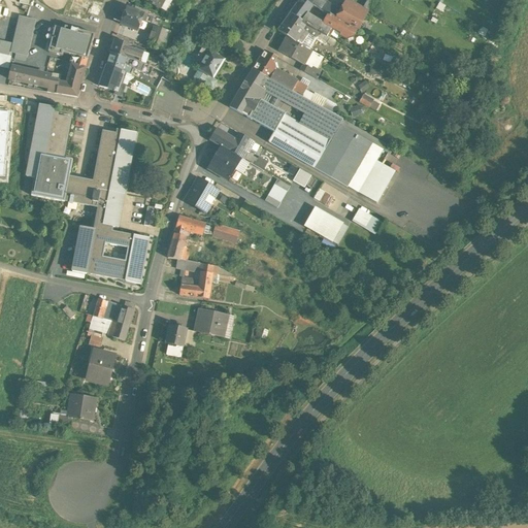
[(166,0),(144,0),(161,9),(166,0)]
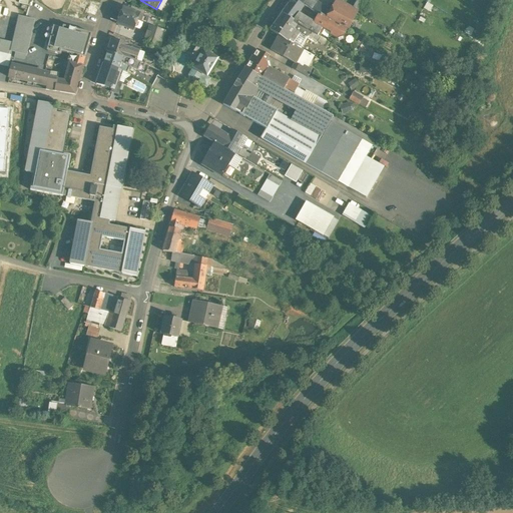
[(314,24),(298,15),(300,12),(304,6),(295,0),(292,0),(282,15),(294,21),(294,22),(310,32),(311,31),(318,35),(322,29),(314,24)]
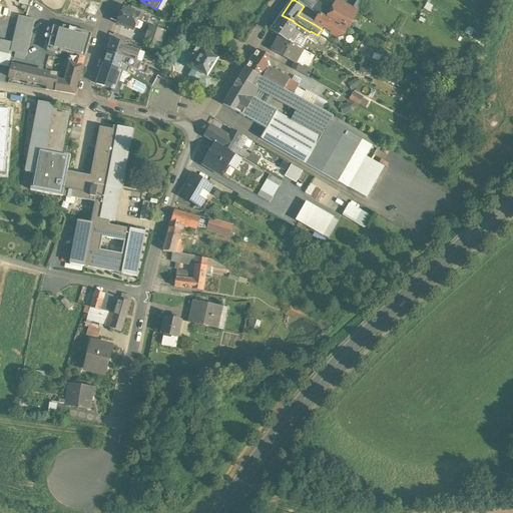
[(310,0),(309,0),(305,6),(319,15),(320,16),(321,14),(322,15),(325,9),(312,1),(310,0)]
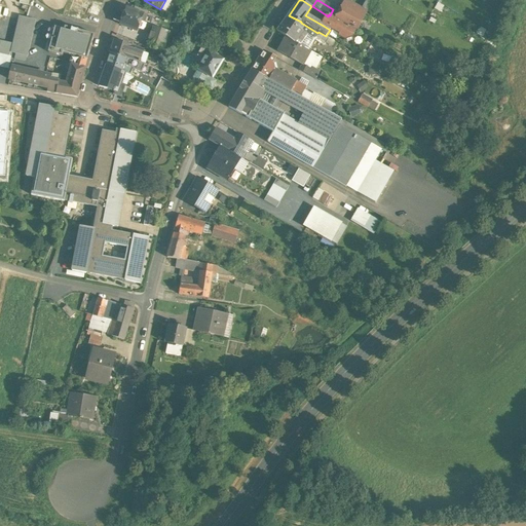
[(350,1),(347,0),(345,0),(342,6),(363,17),(367,10),(350,1)]
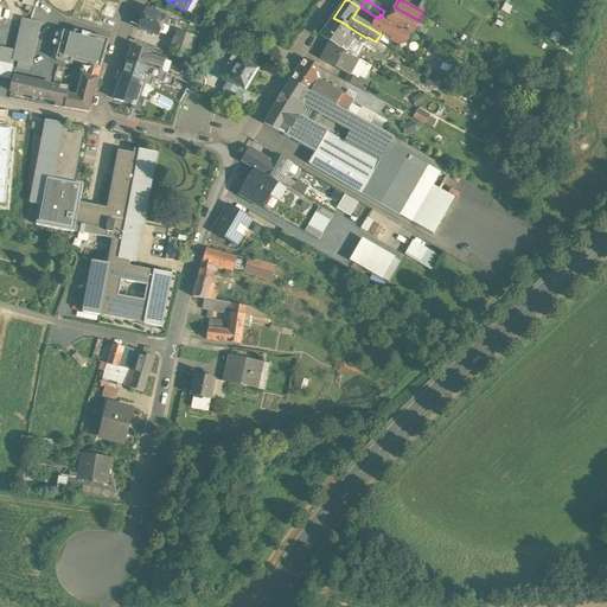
[(419,20),(395,7),(387,21),(389,24),(410,36),(419,20)]
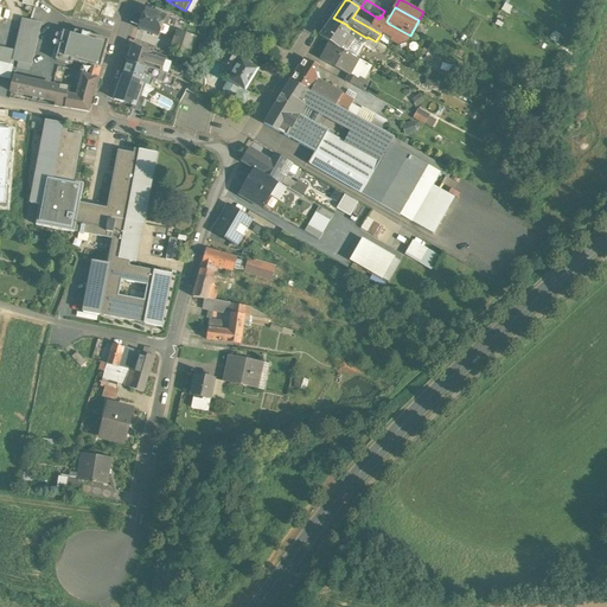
[(164,12),(155,8),(154,13),(145,10),(139,29),(158,36),(166,18),(163,16),(164,12)]
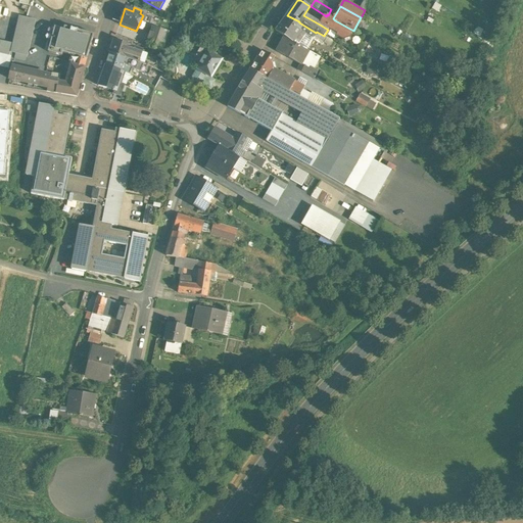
[(333,18),(328,15),(327,14),(326,16),(325,15),(320,25),(328,30),(329,27),(339,32),(336,36),(342,40),(350,38),(353,31),(335,20),(333,18)]
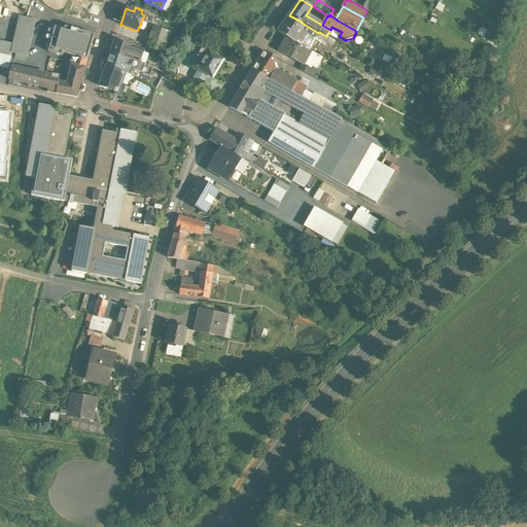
[(302,22),(289,15),(286,21),(277,31),(294,42),(308,50),(315,39),(302,33),(303,32),(297,28),(302,22)]
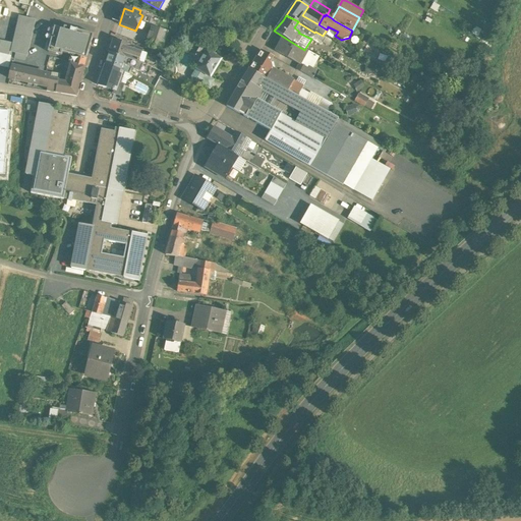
[(35,20),(21,17),(13,53),(26,56),(35,20)]
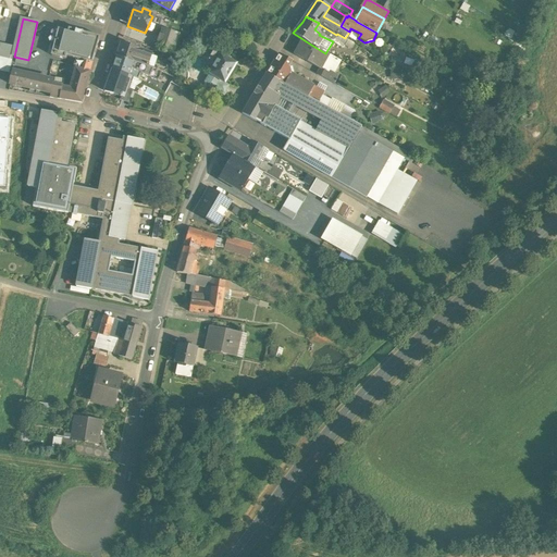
[(67,32),(59,29),(51,57),(65,60),(66,57),(79,58),(78,59),(77,59),(74,69),(75,70),(75,69),(89,73),(100,37),(69,28),(67,32)]
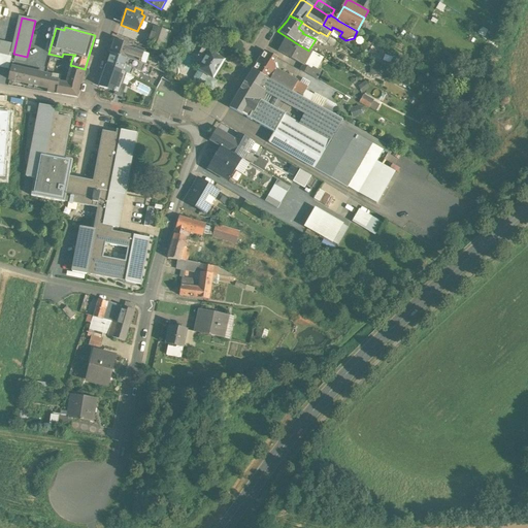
[(170,33),(154,27),(150,39),(166,45),(170,33)]
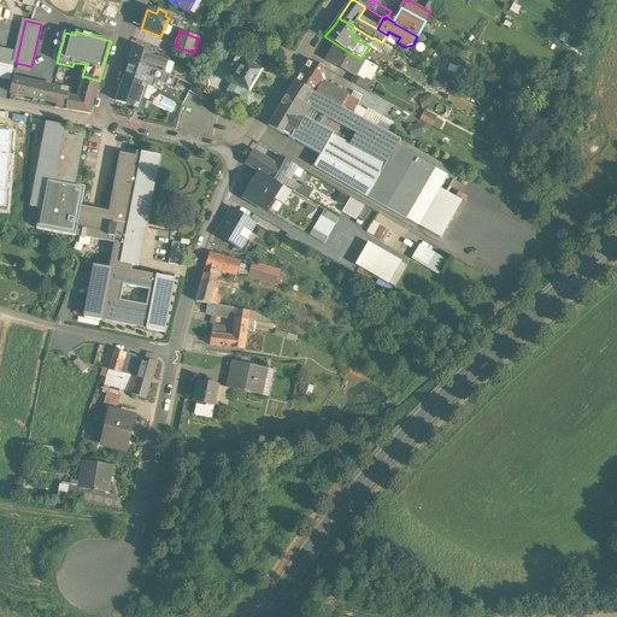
[(382,42),(374,37),(372,39),(370,43),(385,52),(388,47),(388,46),(382,42)]
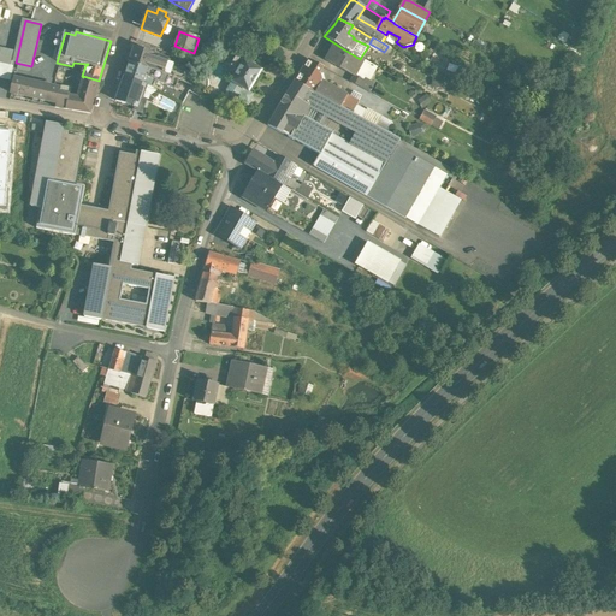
[(344,49),(335,43),(325,60),(354,77),(355,77),(363,60),(360,59),(344,49)]
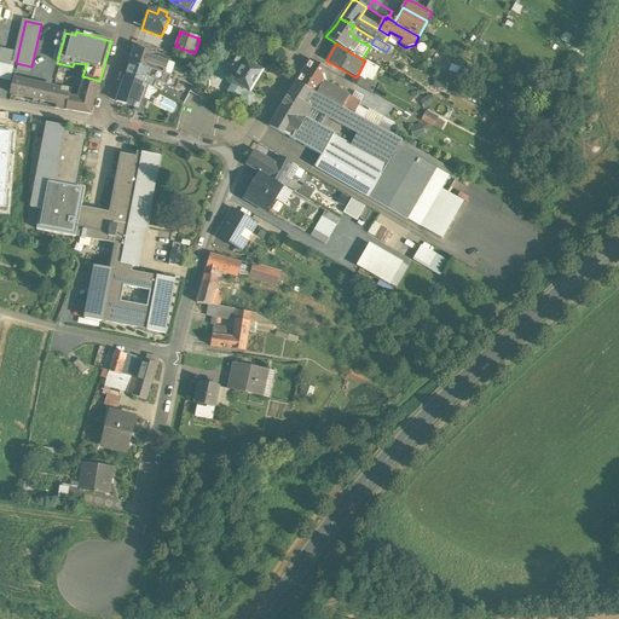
[(379,51),(370,46),(362,59),(365,61),(370,63),(379,51)]
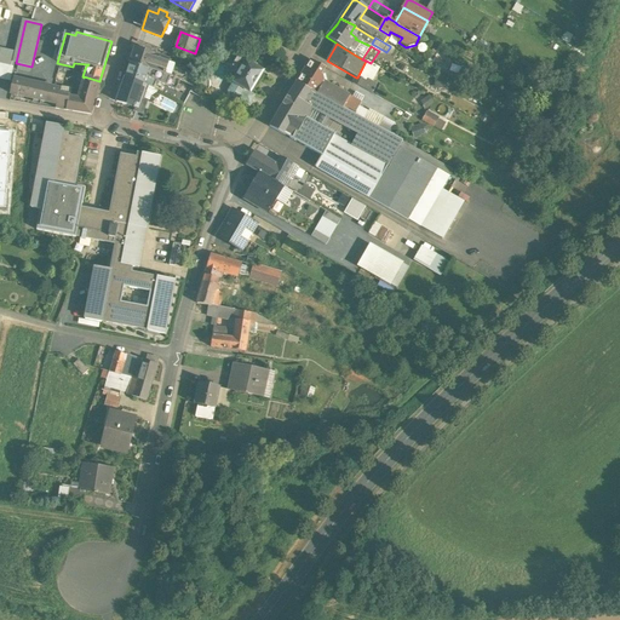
[(155,53),(136,47),(130,63),(149,69),(154,55),(155,53)]
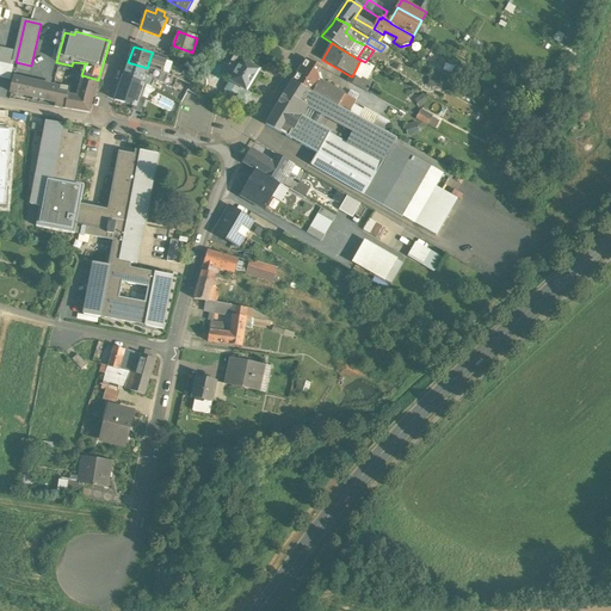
[(0,76),(10,79),(13,66),(17,51),(0,48),(0,76)]
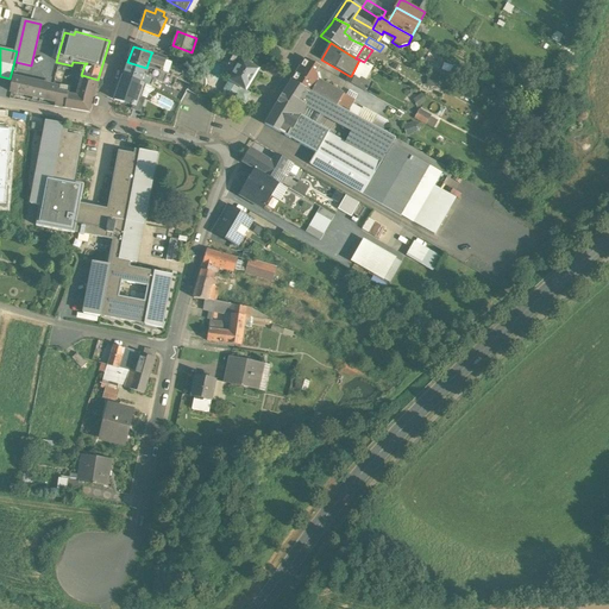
[(165,58),(151,54),(146,68),(159,71),(168,75),(171,64),(164,62),(165,58)]
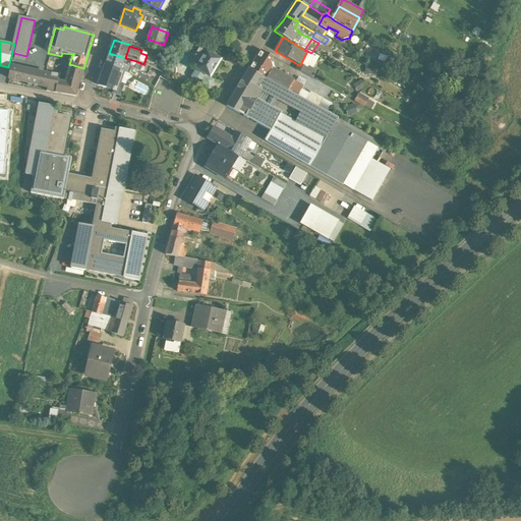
[(199,48),(192,60),(192,61),(192,62),(193,64),(194,65),(197,67),(206,52),(199,48)]
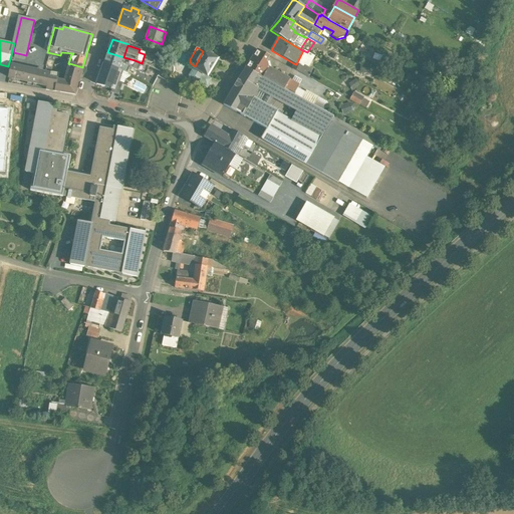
[(258,49),(246,68),(259,76),(260,76),(262,78),(268,68),(268,67),(269,66),(268,63),(266,62),(265,61),(269,56),(258,49)]
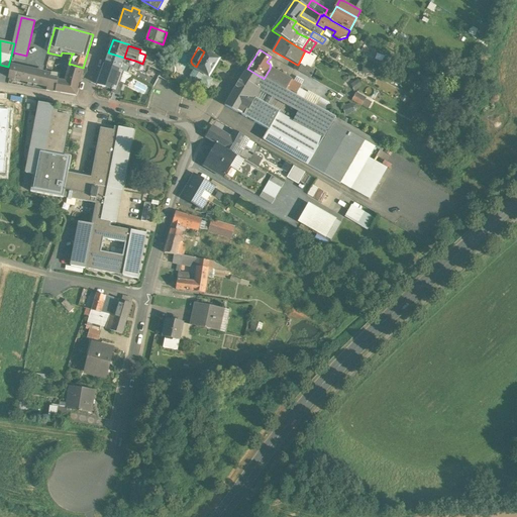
[(309,53),(305,50),(298,65),(300,66),(305,68),(307,66),(307,67),(311,59),(313,55),(309,53)]
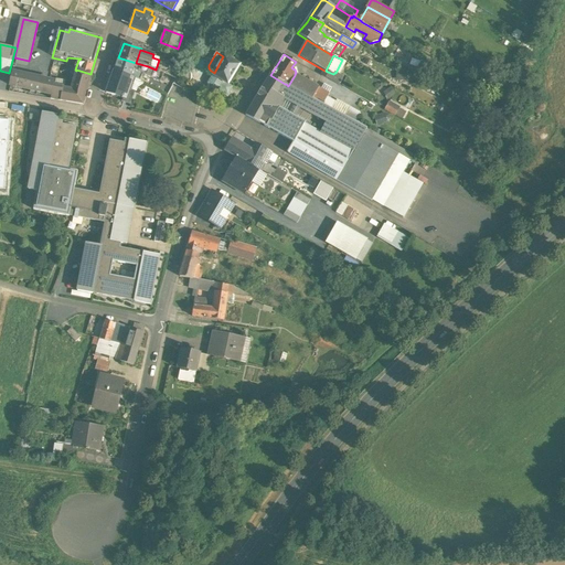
[(228,60),(223,56),(214,73),(213,75),(223,82),(227,84),(238,65),(234,63),(228,60)]
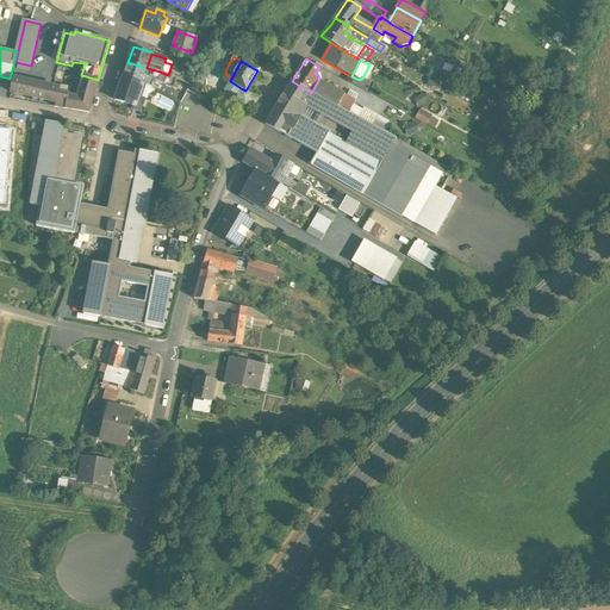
[(147,68),(128,62),(123,75),(142,82),(151,87),(155,81),(144,76),(147,68)]
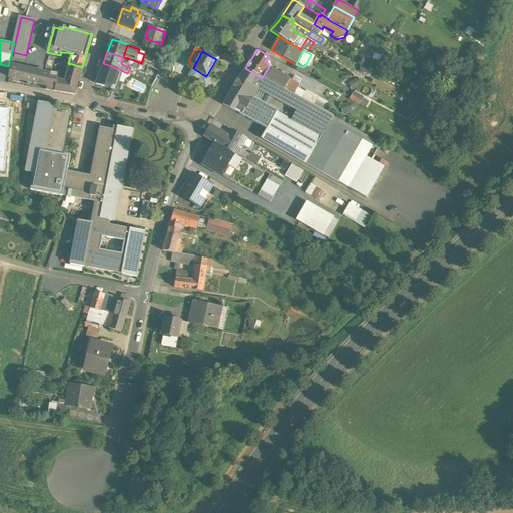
[(134,60),(123,57),(121,64),(130,68),(145,75),(148,66),(141,63),(134,60)]
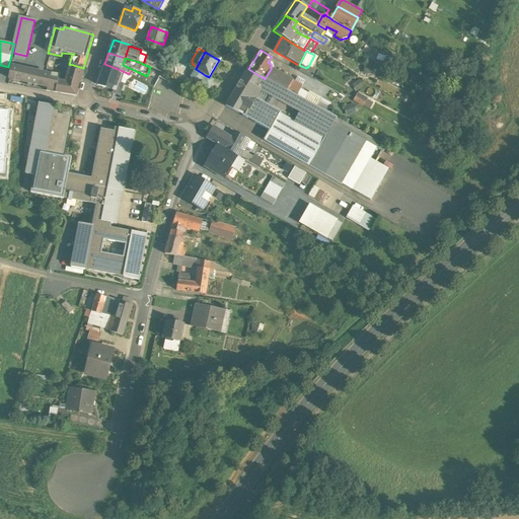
[(168,61),(161,72),(172,78),(175,74),(175,72),(175,69),(174,66),(173,64),(168,61)]
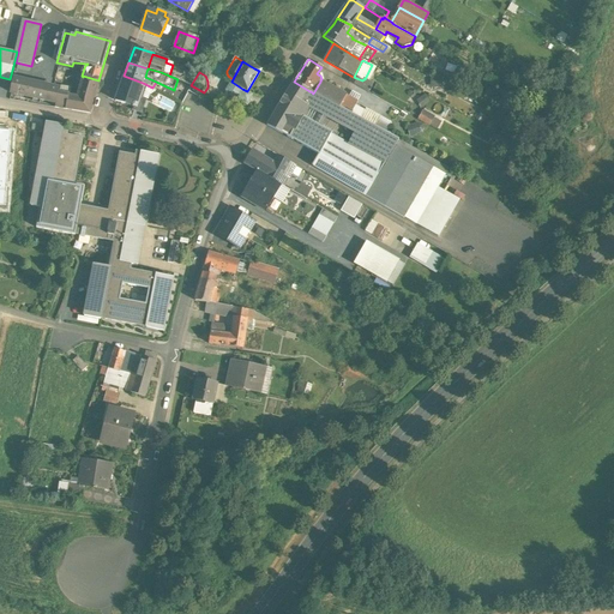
[(83,77),(77,97),(59,95),(58,94),(55,104),(54,108),(89,114),(90,114),(92,100),(98,80),(83,76),(83,77)]
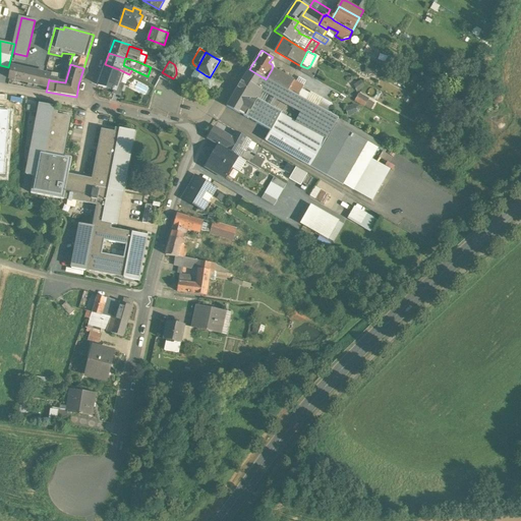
[(121,70),(105,64),(98,85),(113,90),(113,91),(113,92),(114,92),(114,90),(115,91),(118,81),(121,70)]
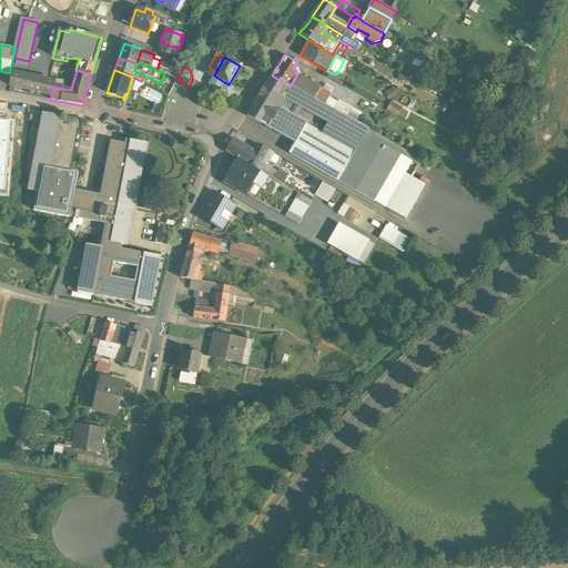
[(335,74),(330,72),(327,71),(326,71),(323,77),(340,85),(344,77),(337,73),(337,72),(335,74)]
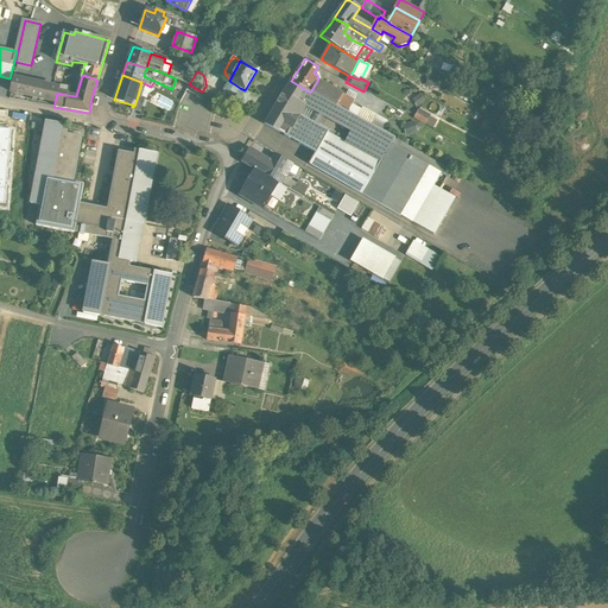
[(58,89),(14,78),(11,93),(55,103),(57,93),(58,94),(58,89)]
